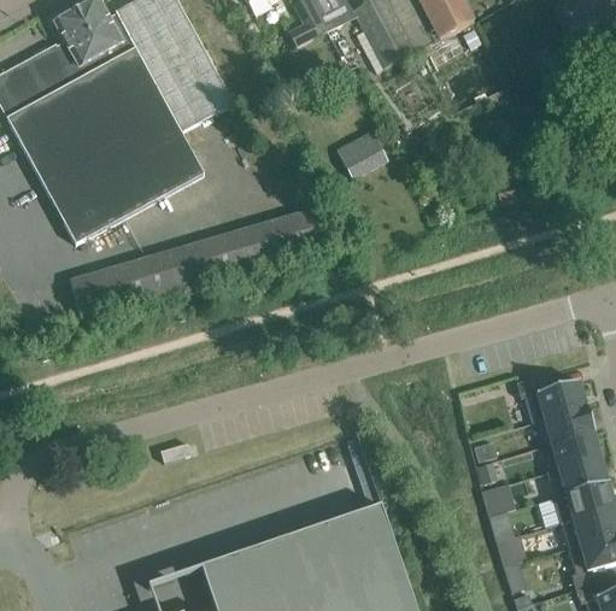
[(13,82),(0,89),(0,106),(75,242),(203,171),(180,130),(233,101),(177,0),(132,0),(115,10),(115,11),(107,16),(127,50),(83,72),(63,40),(56,43),(54,42),(6,69),(13,82)]
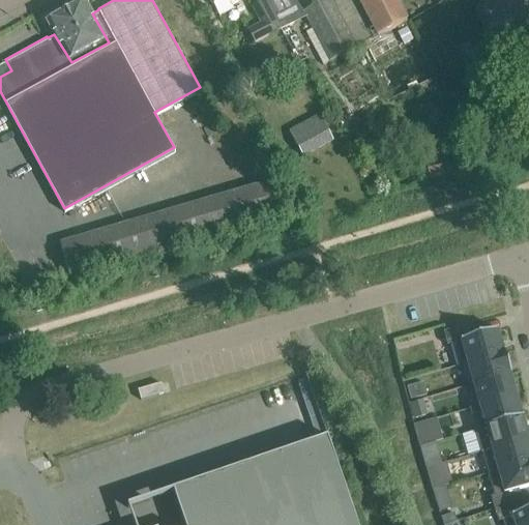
[(77,0),(45,18),(54,34),(71,62),(109,42),(92,13),(85,0),(77,0)]
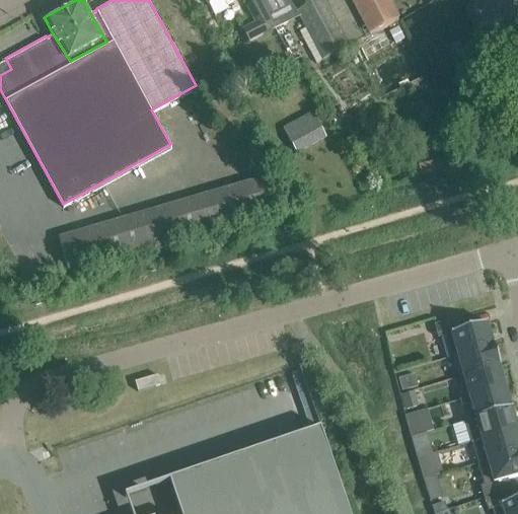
[(206,0),(208,0),(214,12),(228,4),(226,2),(231,0),(206,0)]
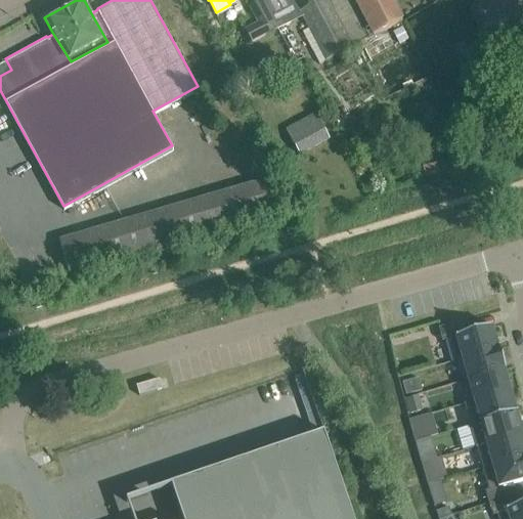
[(276,25),(263,0),(254,0),(248,3),(257,18),(244,26),(251,38),(276,25)]
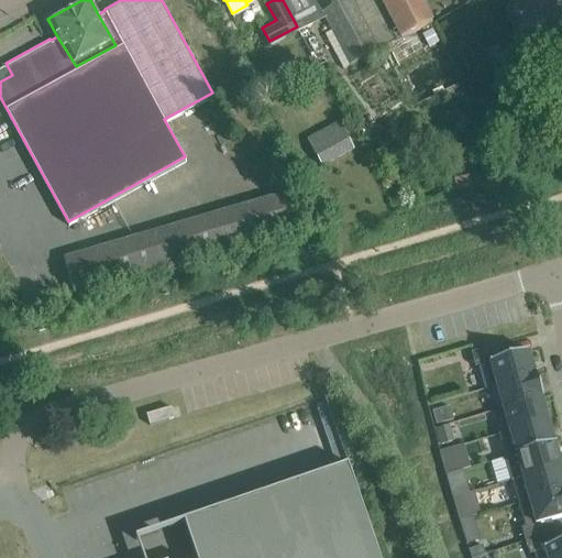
[(348,62),(378,45),(354,0),(334,0),(320,8),(330,28),(348,62)]
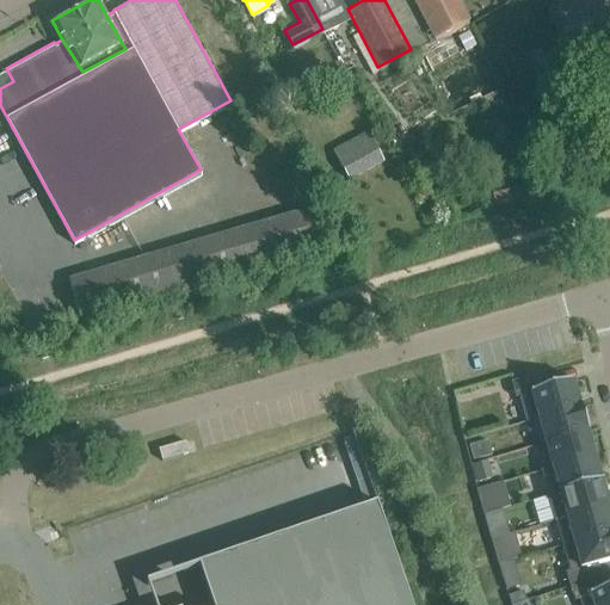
[(384,0),(411,49),(466,22),(455,0),(384,0)]
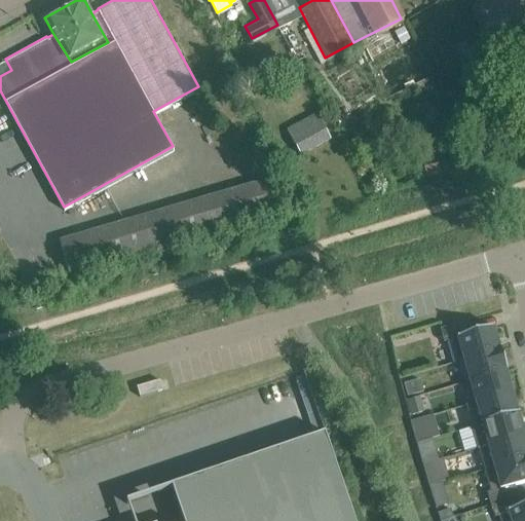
[(519,35),(505,10),(482,22),(494,46),(519,35)]
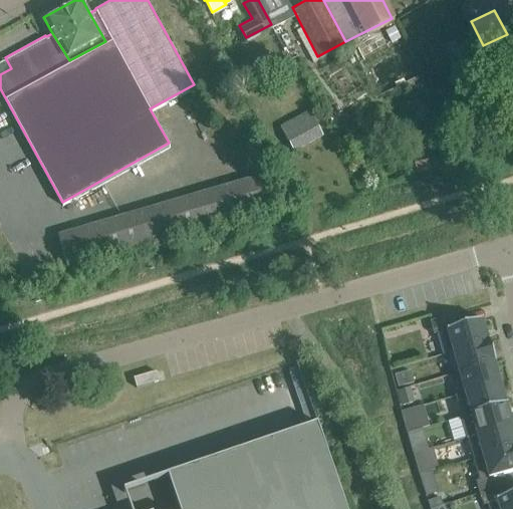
[(244,60),(235,65),(240,76),(249,71),(244,60)]
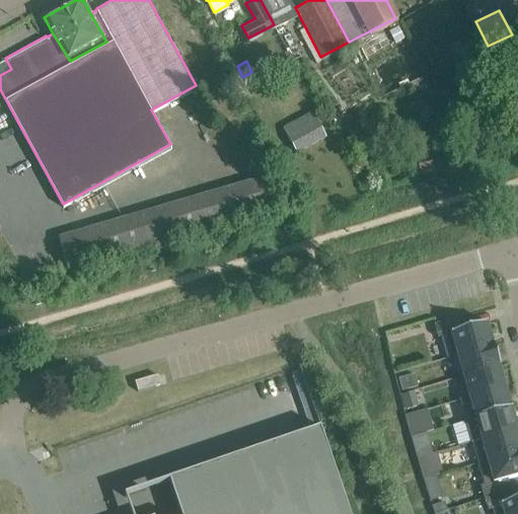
[(312,106),(284,121),(295,144),(323,130),(312,106)]
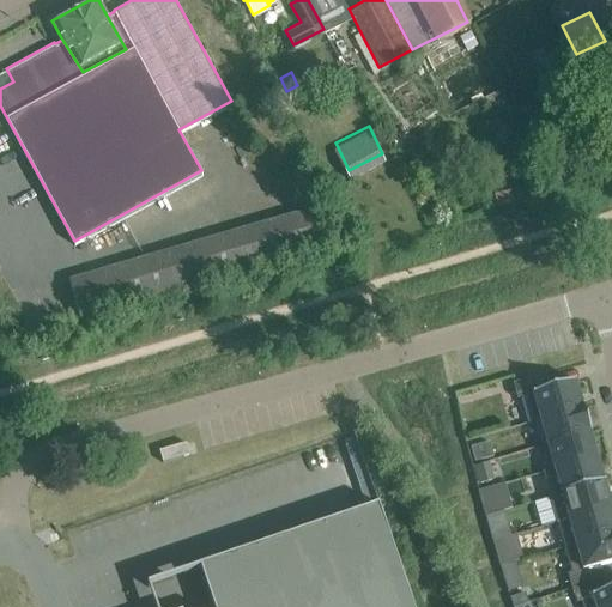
[(333,240),(322,201),(68,277),(79,314),(333,240)]
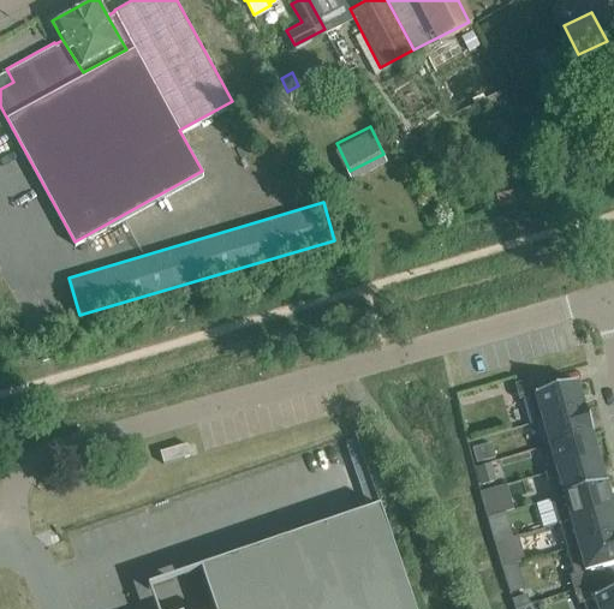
[(546,371),(513,380),(518,395),(523,394),(530,421),(536,419),(535,418),(584,404),(583,402),(577,378),(550,386),(546,371)]
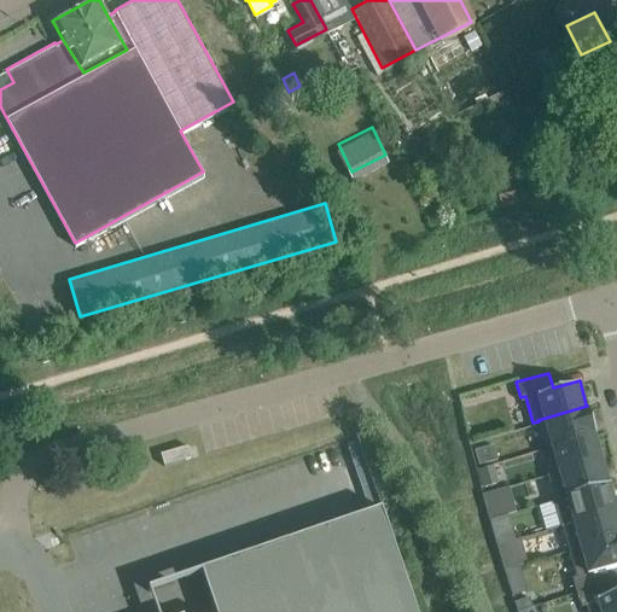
[(587,406),(537,420),(539,421),(545,446),(594,431),(594,432),(595,432),(587,404),(586,404),(587,406)]
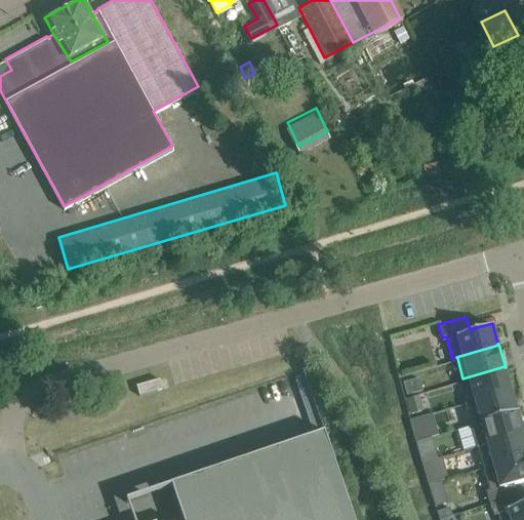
[(505,366),(462,378),(469,399),(469,400),(511,388),(505,367),(505,366)]
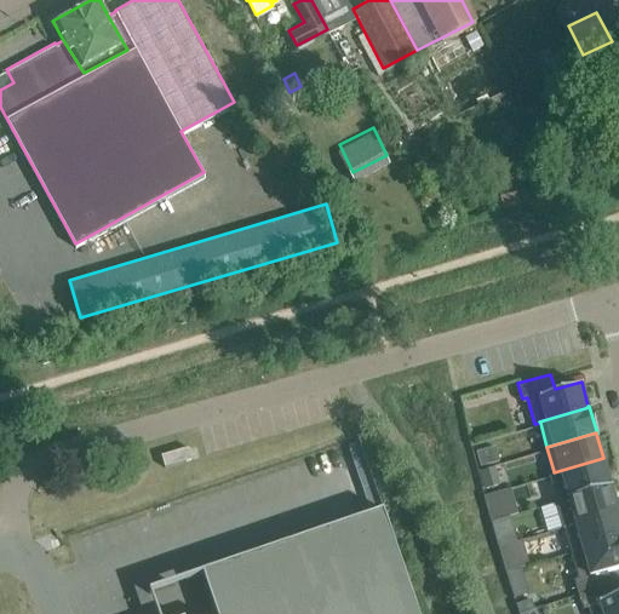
[(188,443),(160,452),(164,463),(170,462),(187,457),(191,455),(188,445),(188,443)]
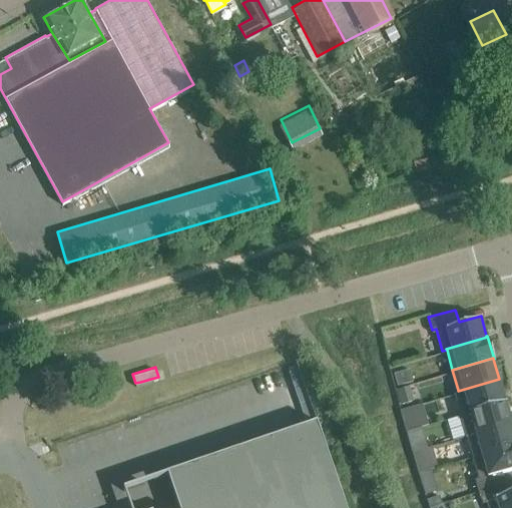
[(458,390),(454,391),(460,413),(505,399),(504,399),(499,379),(458,391),(458,390)]
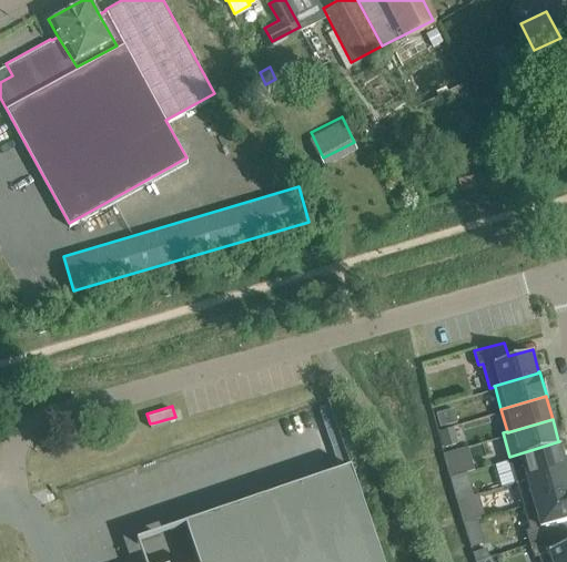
[(559,441),(509,457),(516,479),(566,466),(559,442),(560,442),(559,441)]
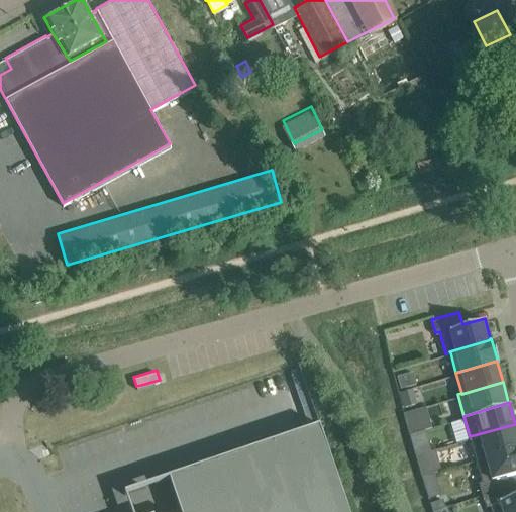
[(152,511),(151,511),(348,511),(318,422),(168,474),(180,511),(152,511)]
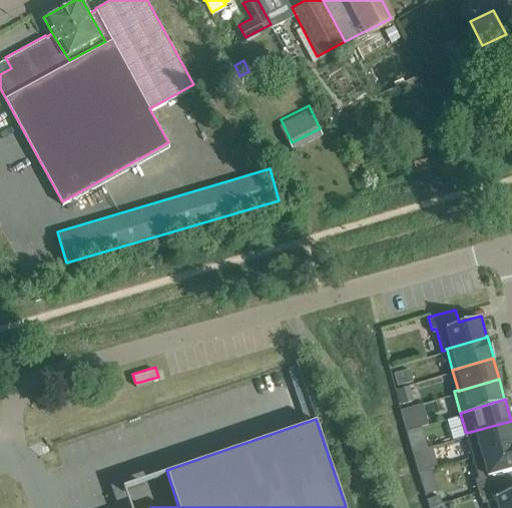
[(511,425),(511,421),(466,433),(472,454),(511,442),(511,425)]
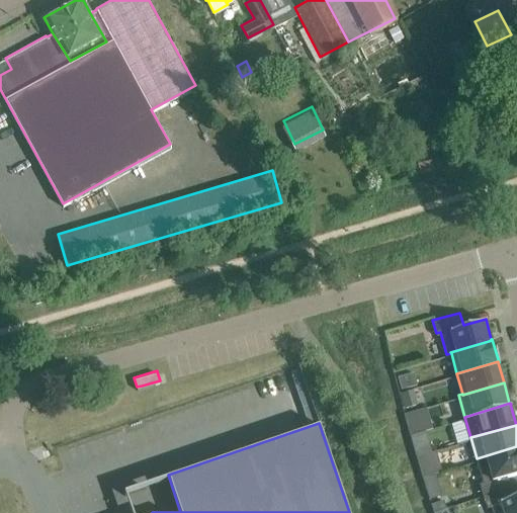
[(516,446),(477,458),(483,480),(479,481),(483,493),(509,485),(506,474),(516,469),(516,446)]
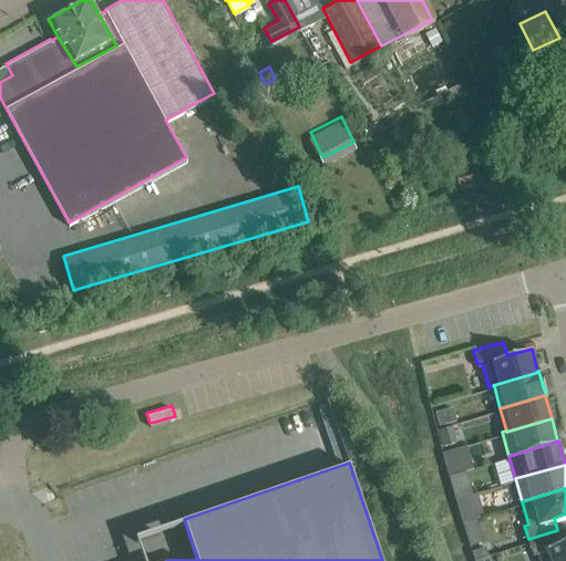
[(152,507),(160,529),(183,521),(176,499),(152,507)]
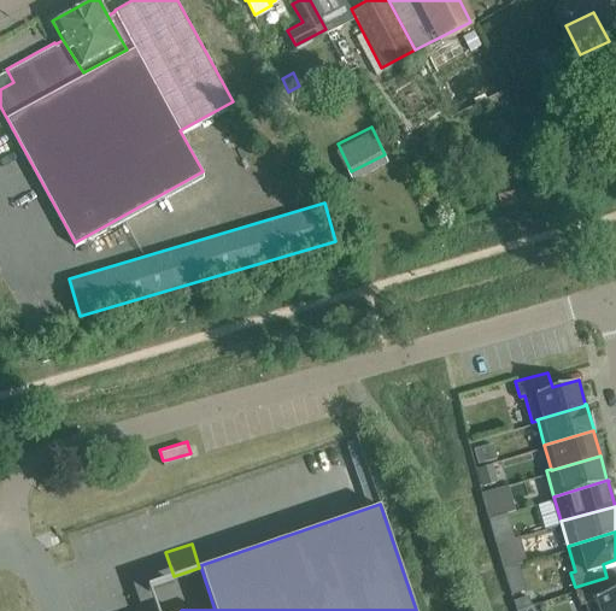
[(606,577),(575,587),(580,601),(584,600),(587,610),(615,610),(615,587),(611,589),(606,577)]
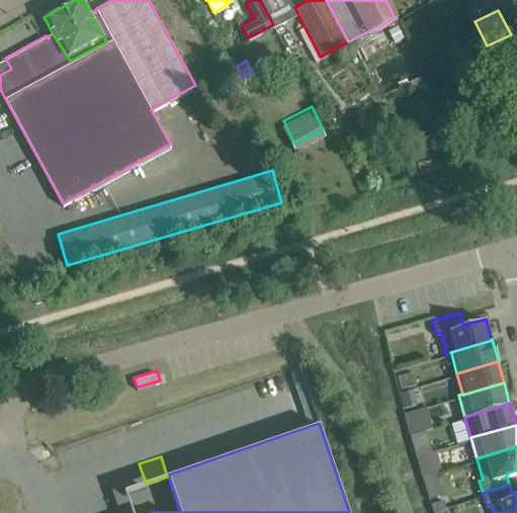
[(443,497),(430,501),(433,509),(446,505),(443,497)]
